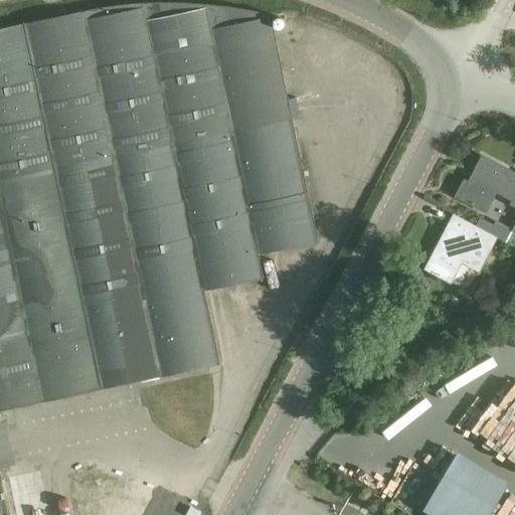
[(0,409),(131,382),(219,363),(219,362),(209,315),(204,290),(264,278),(258,253),(318,240),(272,23),(271,18),(270,15),(269,15),(256,12),(243,10),(231,8),(218,6),(205,5),(193,4),(180,3),(179,3),(169,3),(159,3),(149,3),(139,4),(129,5),(119,6),(109,7),(83,12),(64,16),(54,18),(0,29),(0,409)]
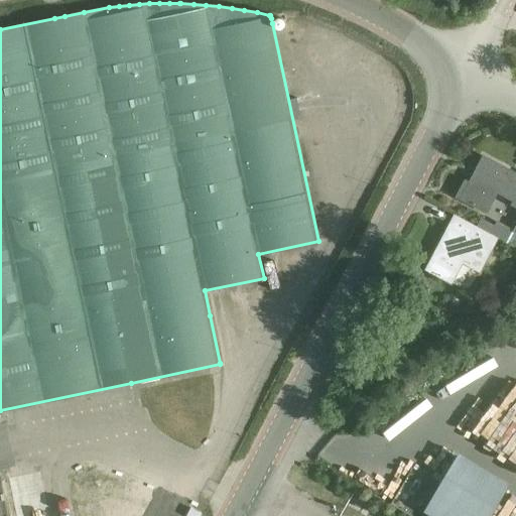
[(515,207),(515,173),(484,156),(470,183),(465,180),(457,197),(486,213),(497,191),(514,201),(512,205),(515,207)]
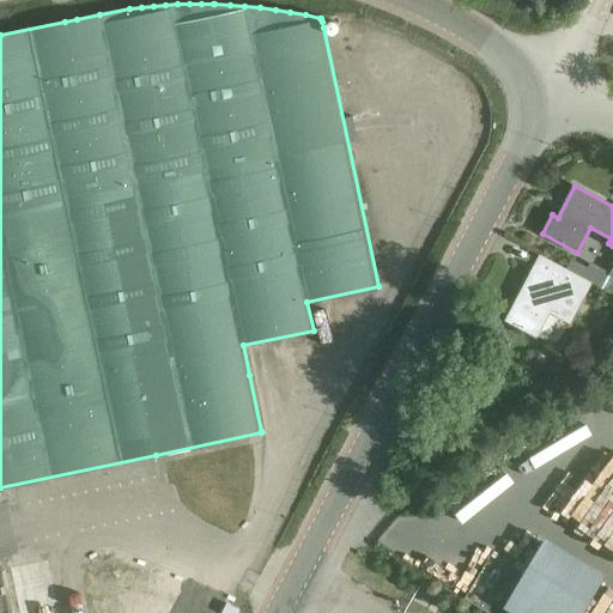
[(590,283),(565,269),(540,256),(507,321),(536,337),(548,311),(570,322),(583,296),(590,283)]
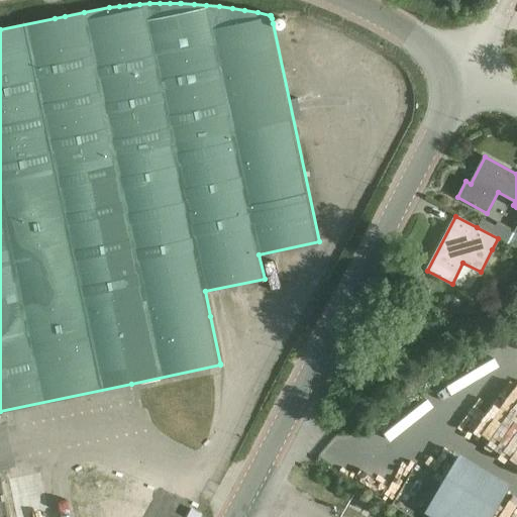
[(482,219),(477,227),(498,238),(498,237),(508,243),(514,230),(498,222),(496,226),(482,219)]
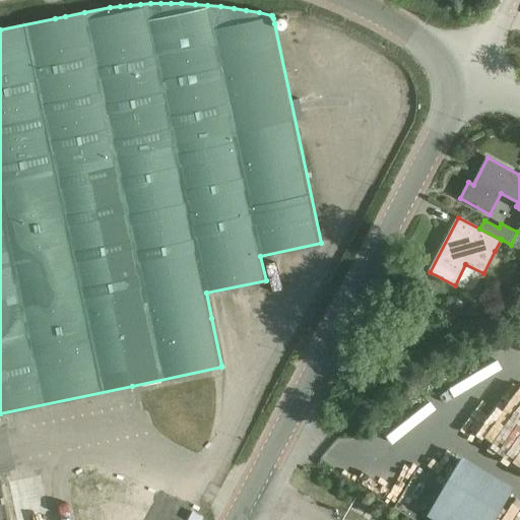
[(519,225),(517,232),(511,245),(519,249),(519,225)]
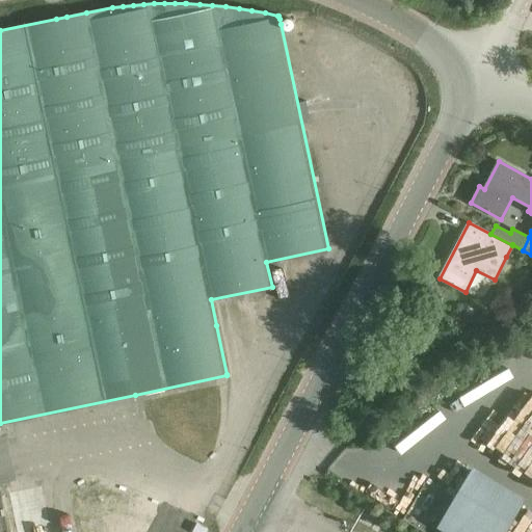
[(395,490),(384,507),(402,517),(413,501),(395,490)]
